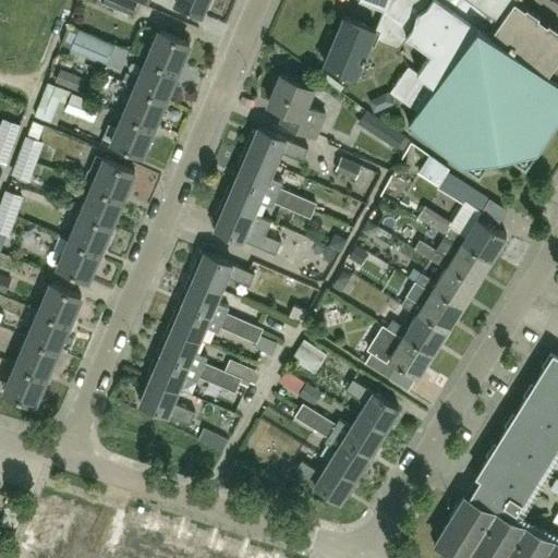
[(134,0),(101,0),(101,2),(131,14),(136,1),(134,0)]
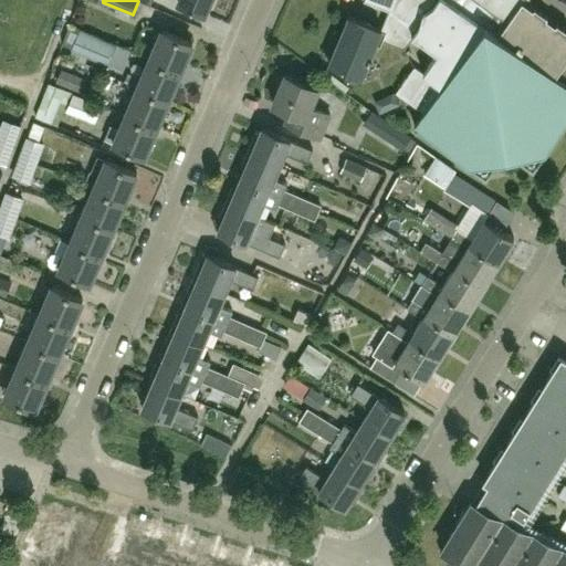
[(206,13),(211,0),(179,0),(179,2),(206,13)]
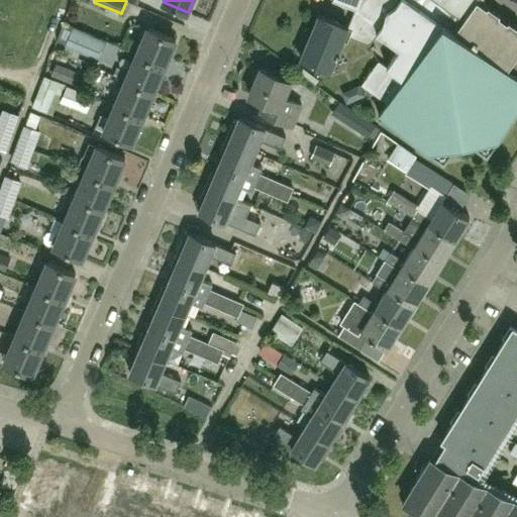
[(516,26),(516,24),(515,23),(514,25),(511,22),(512,21),(510,19),(509,21),(500,15),(502,14),(500,12),(499,14),(495,12),(497,10),(495,9),(494,10),(490,8),(491,6),(490,5),(489,7),(479,0),(337,0),(356,8),(354,12),(356,13),(359,10),(377,22),(371,31),(377,35),(379,32),(401,47),(388,66),(381,61),(364,84),(389,101),(380,113),(445,161),(456,144),(473,141),(489,152),(516,112),(516,26)]
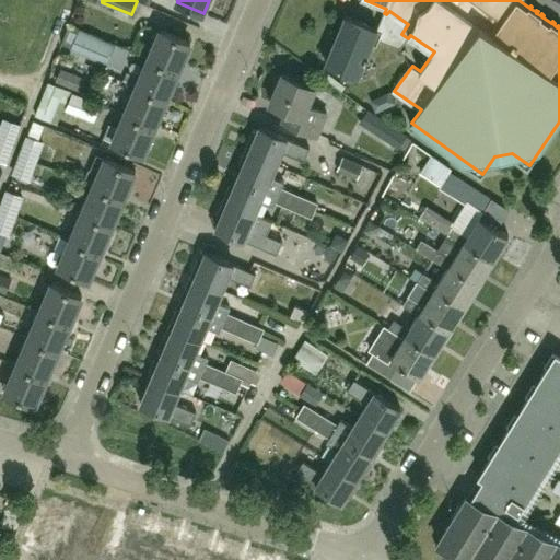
[(386,14),(384,13),(377,27),(346,14),(327,61),(360,76),(375,36),(401,47),(408,38),(401,34),(408,24),(389,11),(386,14)]
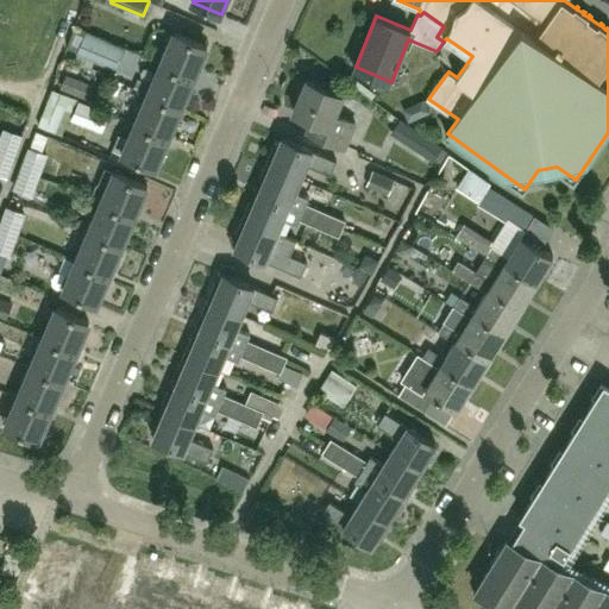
[(140,54),(86,31),(76,52),(131,75),(140,54)]
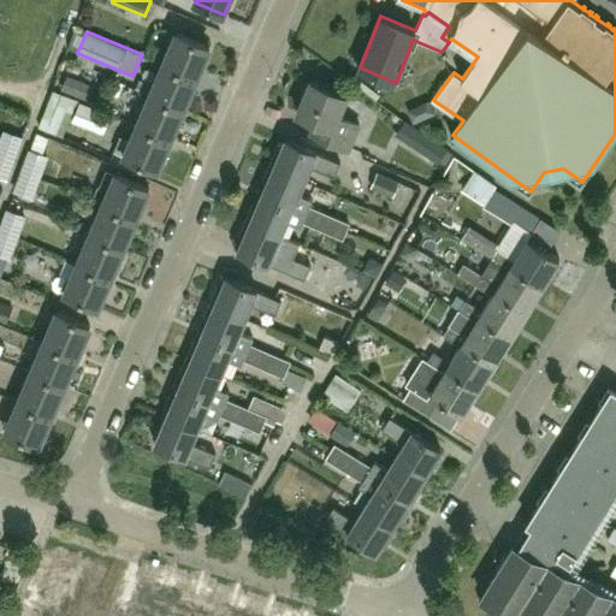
[(165,63),(197,77),(211,46),(178,33),(165,63)]
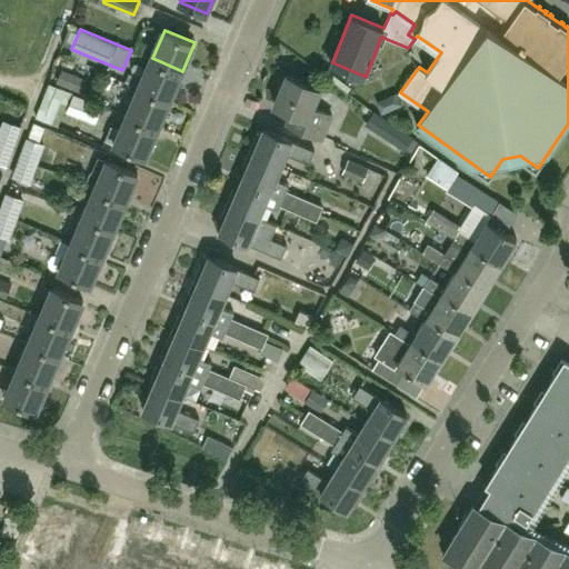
[(140,87),(170,99),(182,71),(152,58),(140,87)]
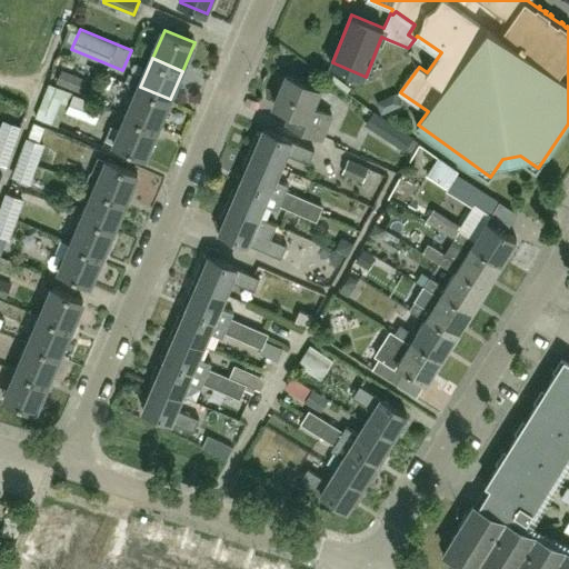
[(63,70),(58,83),(78,91),(83,78),(63,70)]
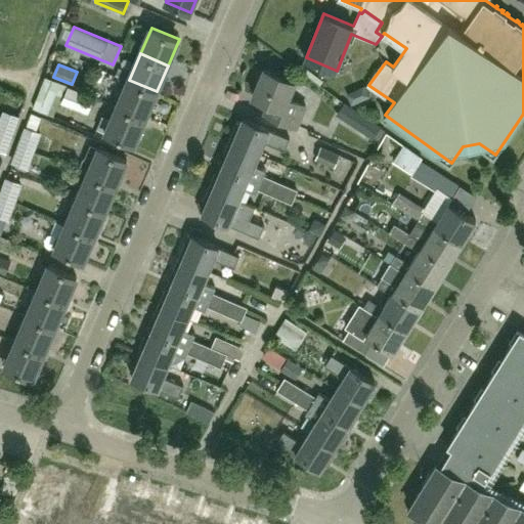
[(297,127),(307,104),(290,97),(296,82),(265,69),(254,94),(270,101),(265,113),(297,127)]
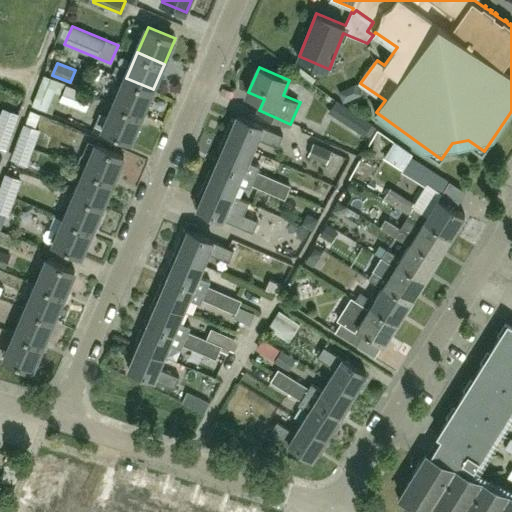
[(44,74),(31,105),(52,114),(65,83),(44,74)]
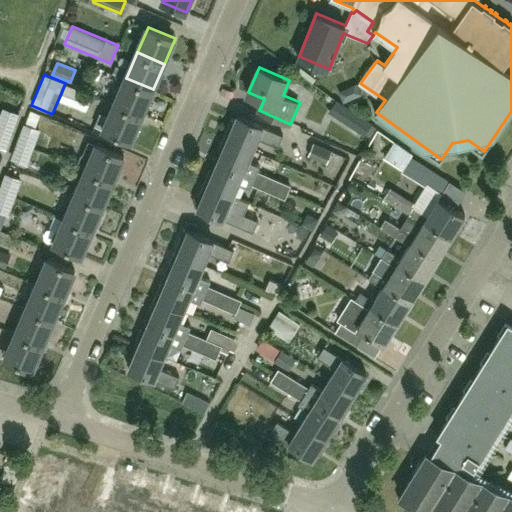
[(115,103),(142,115),(153,89),(126,78),(115,103)]
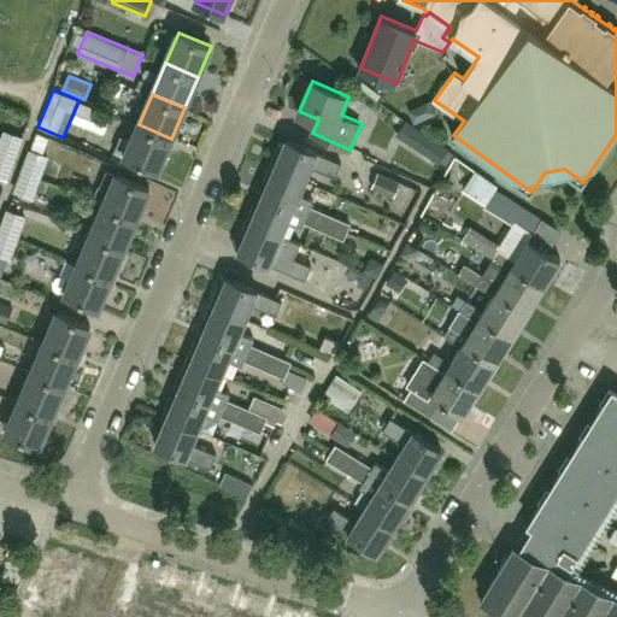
[(78,100),(71,121),(103,134),(110,113),(78,100)]
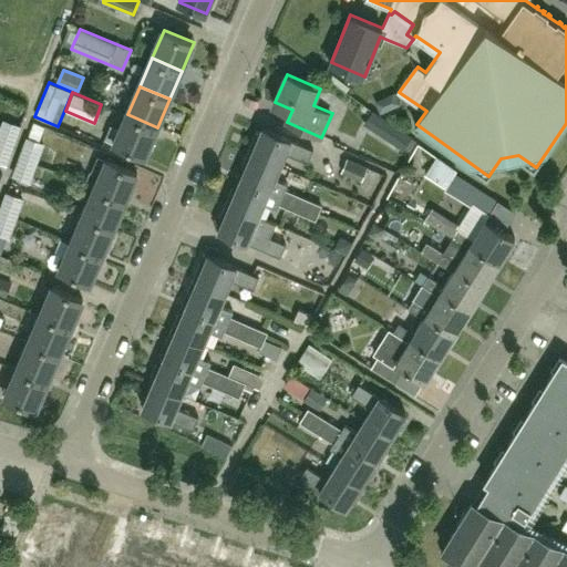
[(157,127),(127,114),(115,143),(145,155),(157,127)]
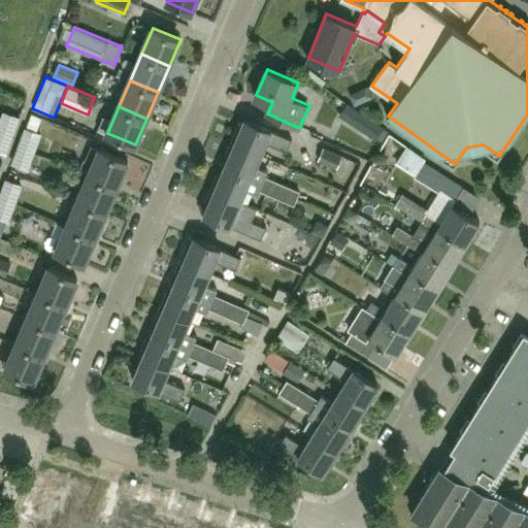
[(0,123),(0,130),(11,135),(19,118),(4,112),(0,123)]
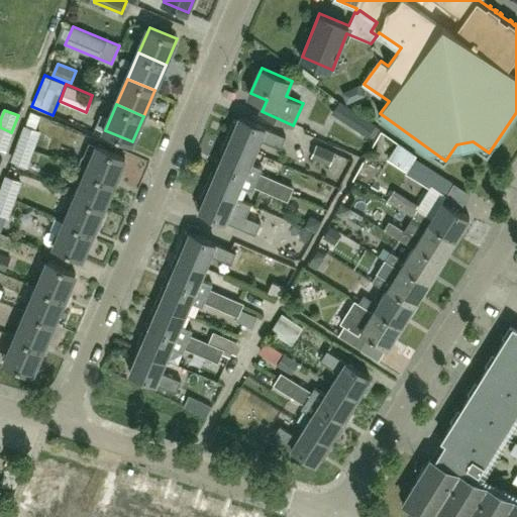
[(30,111),(25,126),(18,143),(32,148),(39,131),(35,130),(40,115),(30,111)]
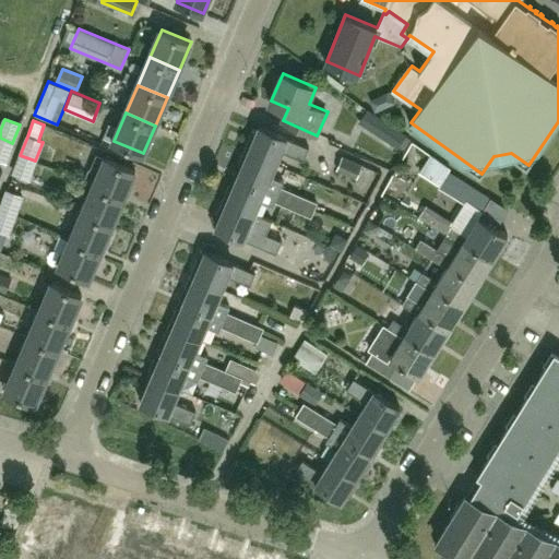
[(406,133),(387,120),(379,133),(397,146),(406,133)]
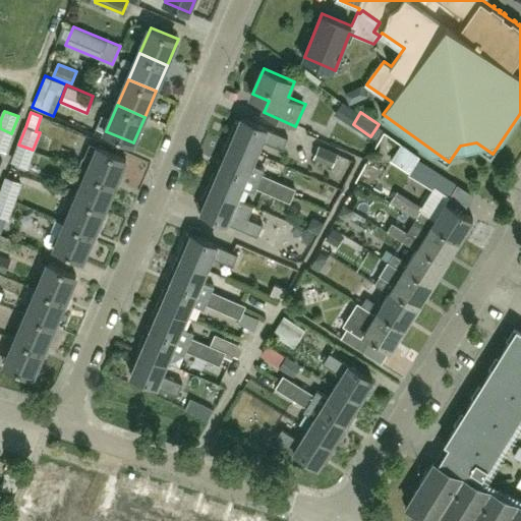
[(288,136),(270,128),(242,116),(232,140),(258,152),(265,139),(283,148),(288,136)]
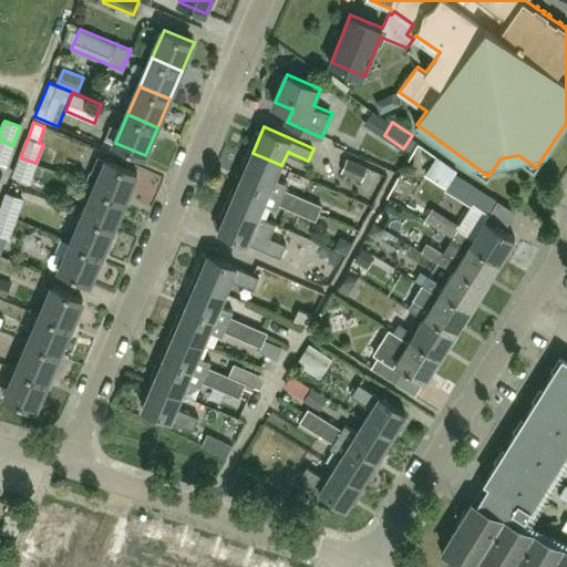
[(0,161),(6,164),(12,145),(0,140),(0,161)]
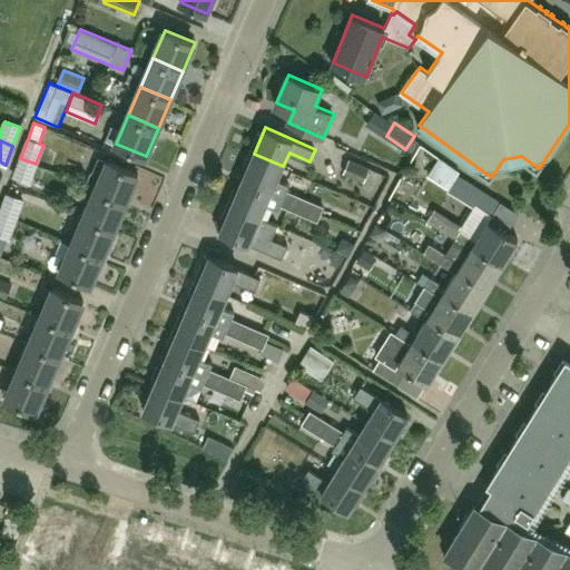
[(284,197),(281,204),(300,212),(303,206),(305,199),(287,192),(290,186),(277,180),(283,166),(254,154),(243,179),(284,197)]
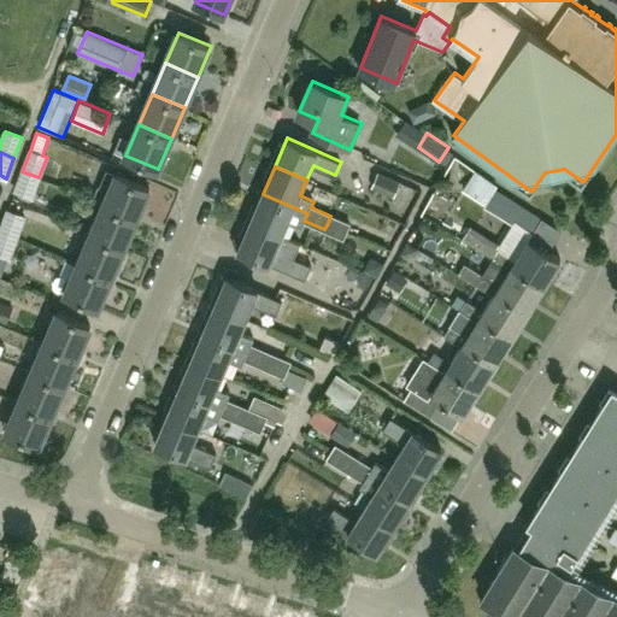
[(104,203),(137,217),(151,187),(118,172),(118,174),(107,170),(101,186),(110,189),(104,203)]
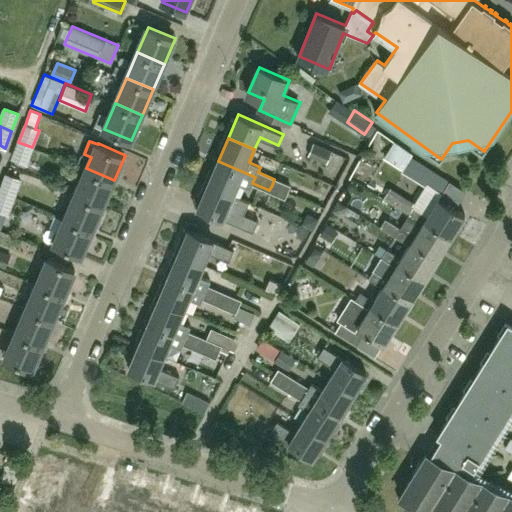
[(32,147),(18,142),(12,158),(26,164),(32,147)]
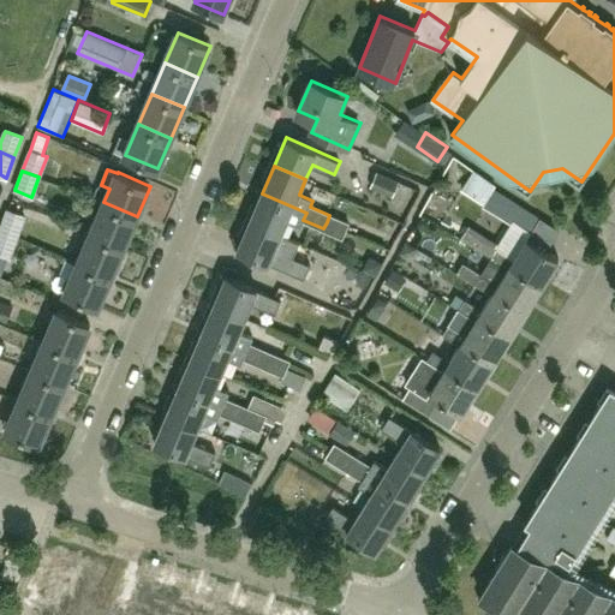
[(377,172),(371,186),(393,196),(399,181),(377,172)]
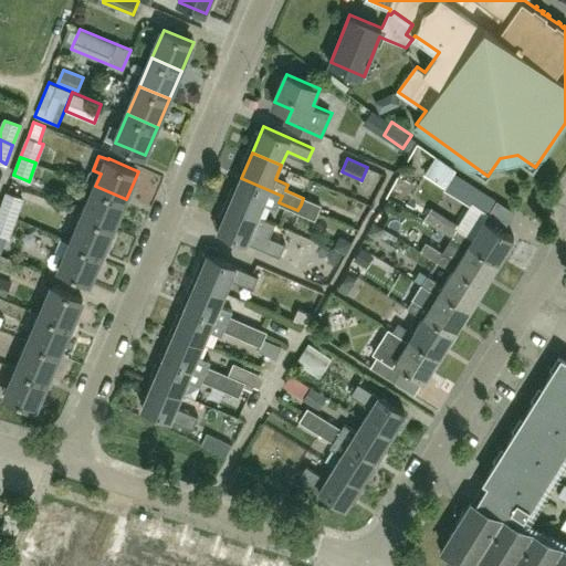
[(425,217),(454,236),(453,237),(469,247),(471,243),(500,262),(515,238),(485,219),(496,200),(452,173),(443,188),(471,205),(458,226),(430,209),(425,217)]
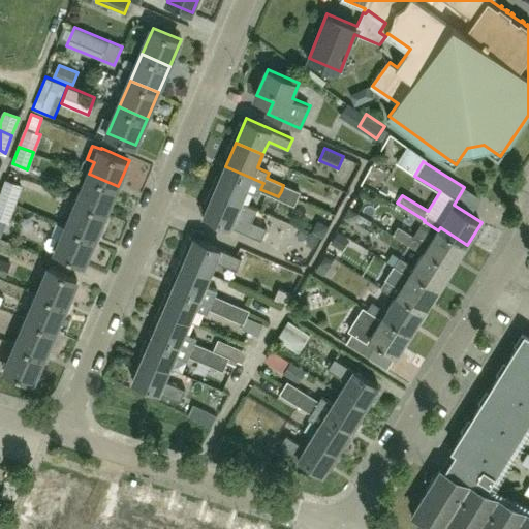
[(263,183),(225,166),(215,190),(242,201),(247,189),(258,194),(260,189),(263,183)]
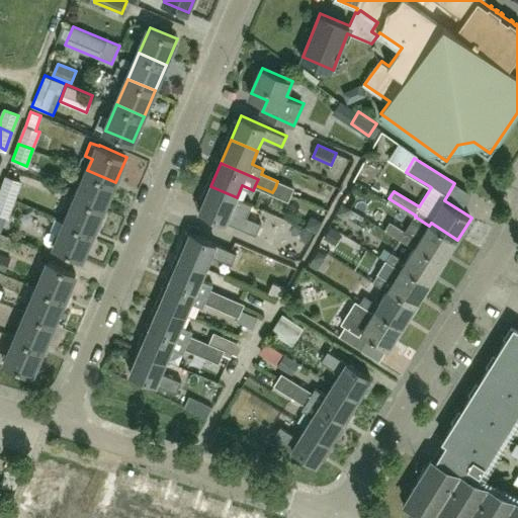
[(77,195),(105,207),(115,182),(87,170),(77,195)]
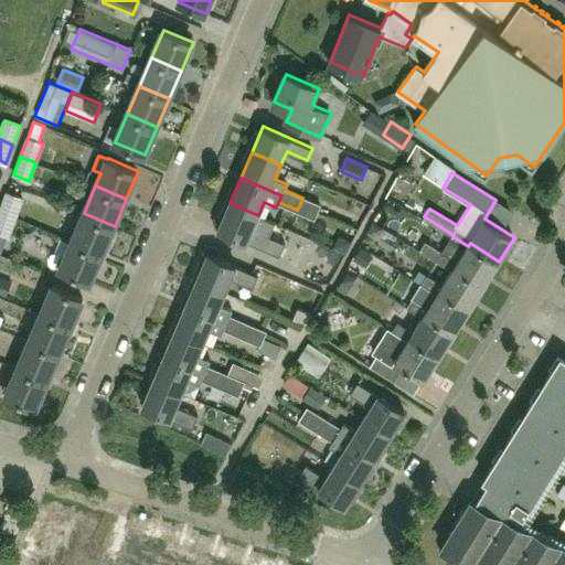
[(0,211),(16,217),(22,199),(7,193),(0,211)]
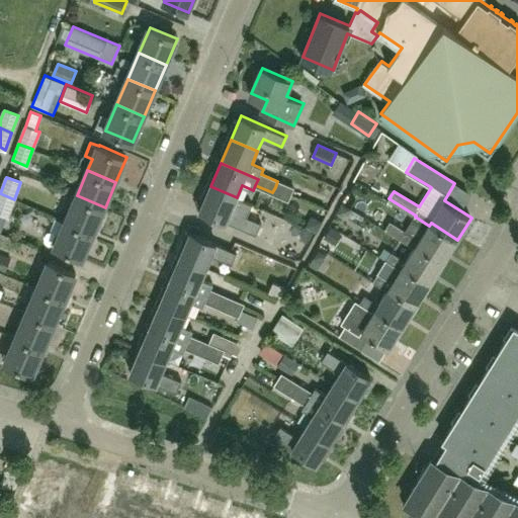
[(275,187),(272,192),(289,200),(291,194),(294,188),(277,181),(275,187)]
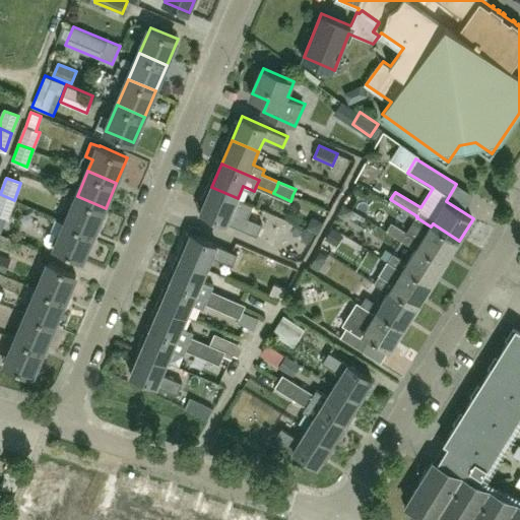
[(254,205),(238,198),(211,187),(201,211),(226,222),(228,221),(257,235),(262,224),(248,218),(254,205)]
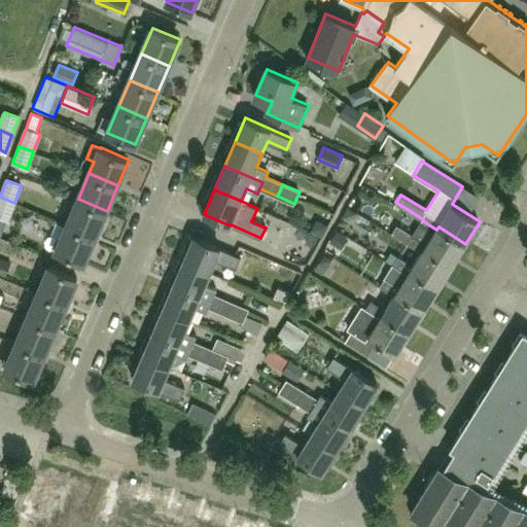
[(0,197),(0,216),(8,219),(14,203),(0,197)]
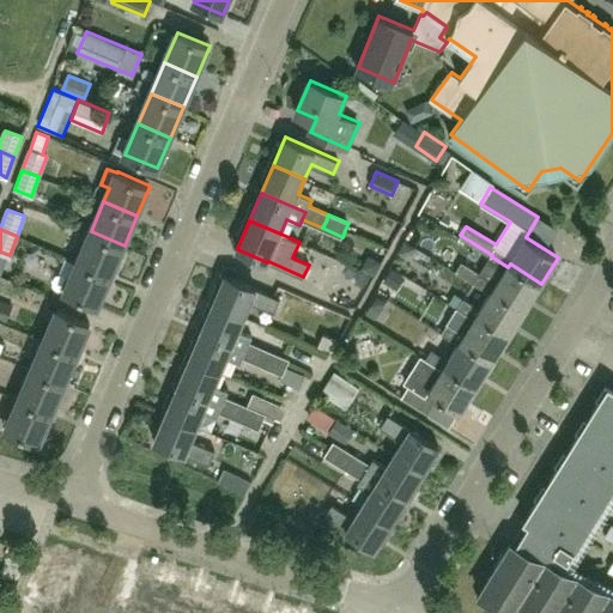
[(78,261),(111,275),(125,246),(91,231),(78,261)]
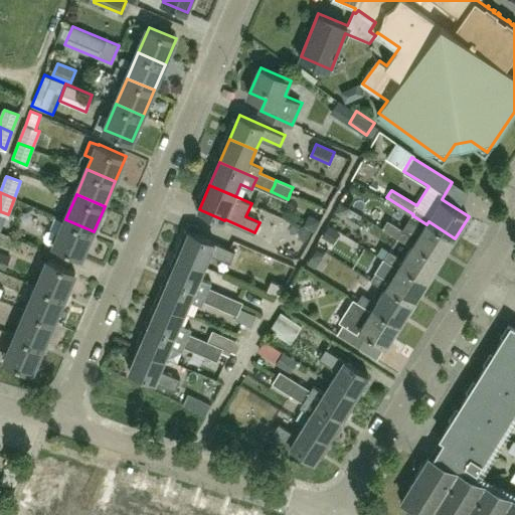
[(94,231),(65,219),(55,245),(82,256),(94,231)]
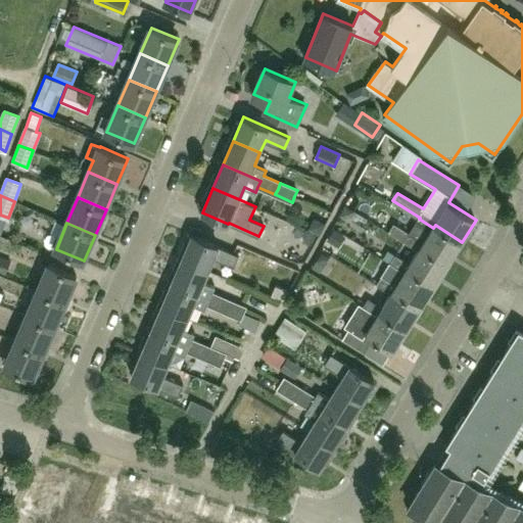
[(448,264),(462,242),(435,225),(433,228),(425,242),(393,223),(388,230),(420,249),(421,246),(448,264)]
